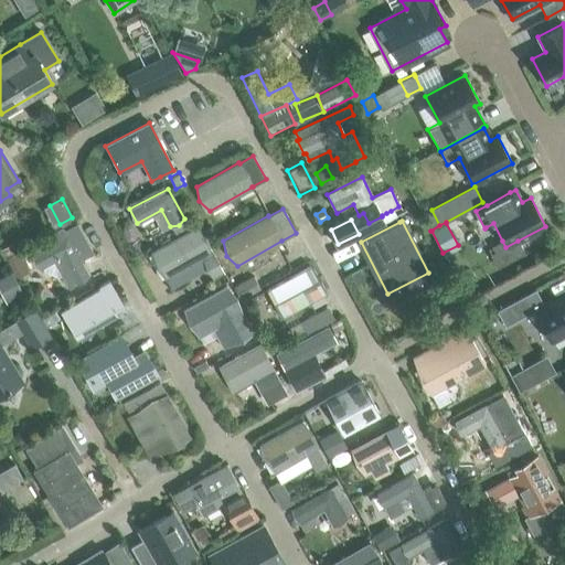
[(68,285),(75,281),(88,274),(81,259),(93,253),(77,223),(64,231),(62,227),(48,235),(49,237),(29,248),(40,267),(53,259),(68,285)]
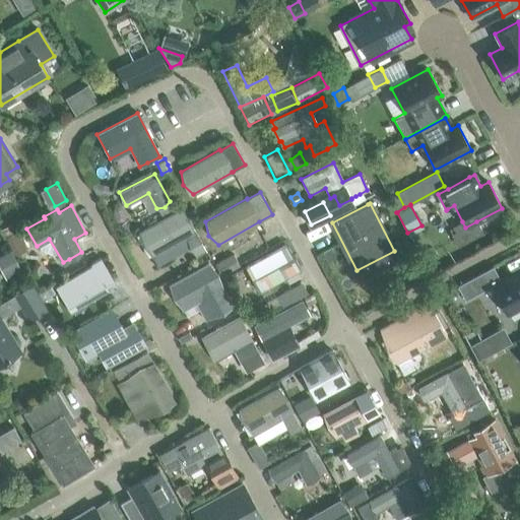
[(187,211),(192,221),(199,217),(194,207),(187,211)]
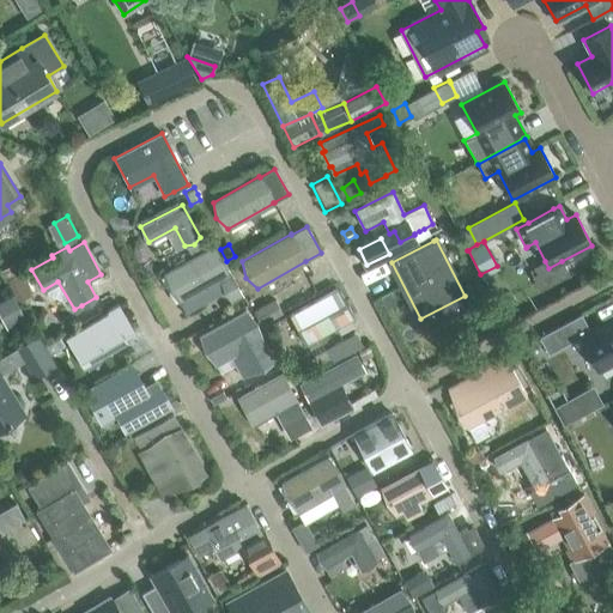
[(230,302),(242,296),(213,246),(163,273),(168,291),(180,303),(219,280),(230,302)]
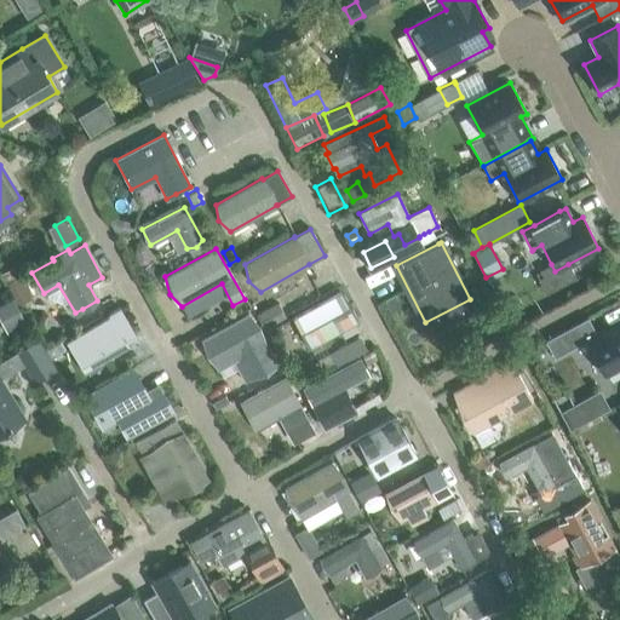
[(149,264),(139,269),(147,282),(156,276),(149,264)]
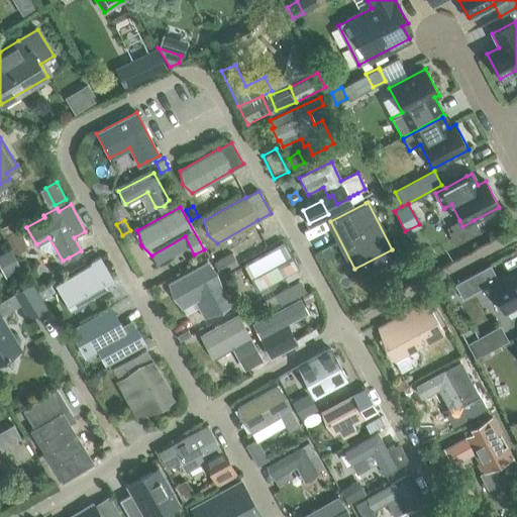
[(5,236),(4,236),(10,248),(11,248),(23,242),(17,229),(16,230),(5,236)]
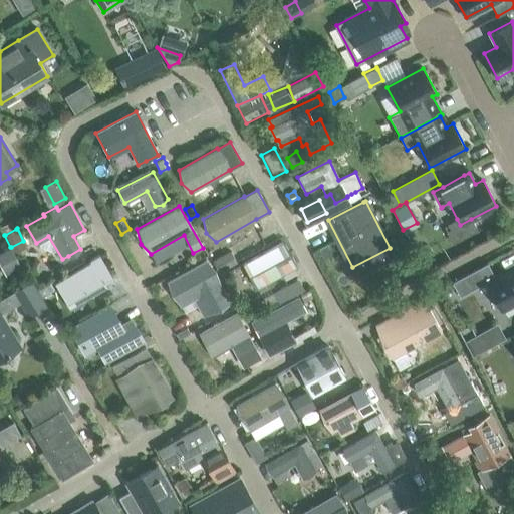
[(295,267),(281,242),(242,264),(256,288),(295,267)]
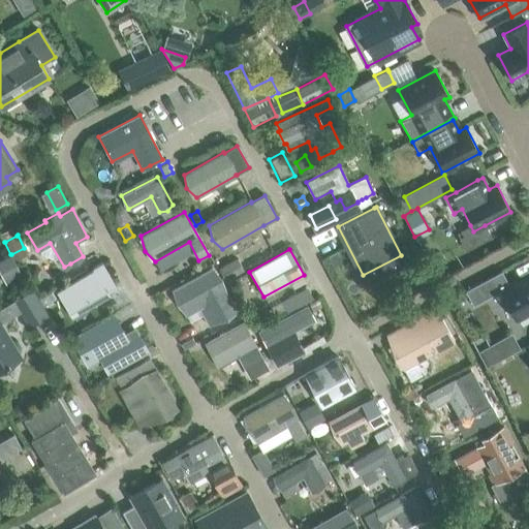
[(11,254),(10,254),(0,259),(0,260),(9,279),(21,273),(11,254)]
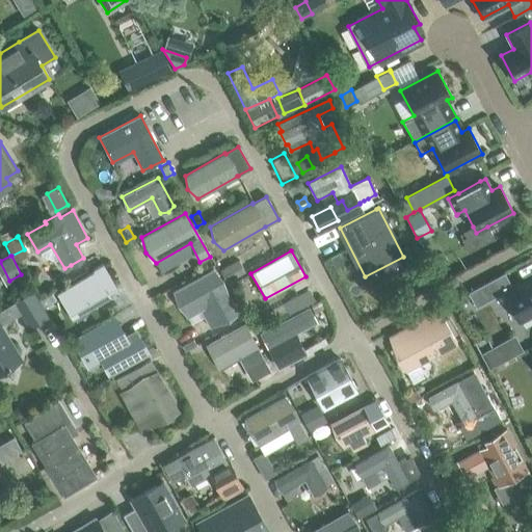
[(238,260),(219,269),(227,282),(245,271),(238,260)]
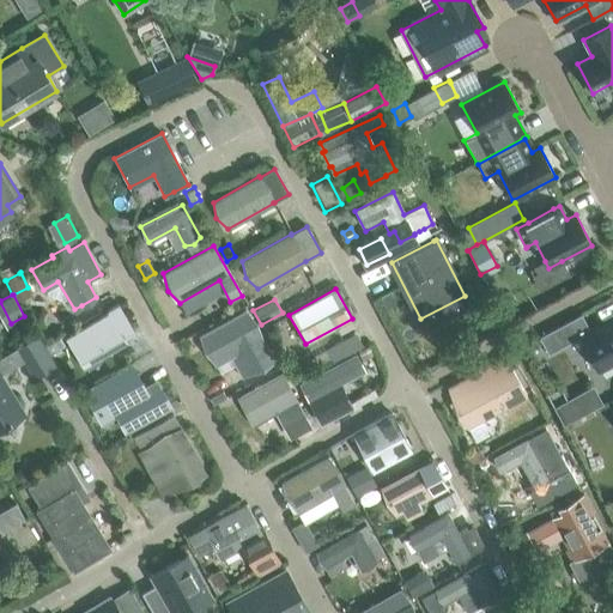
[(109,311),(65,338),(83,366),(125,339),(122,335),(134,329),(120,303),(108,309),(109,311)]
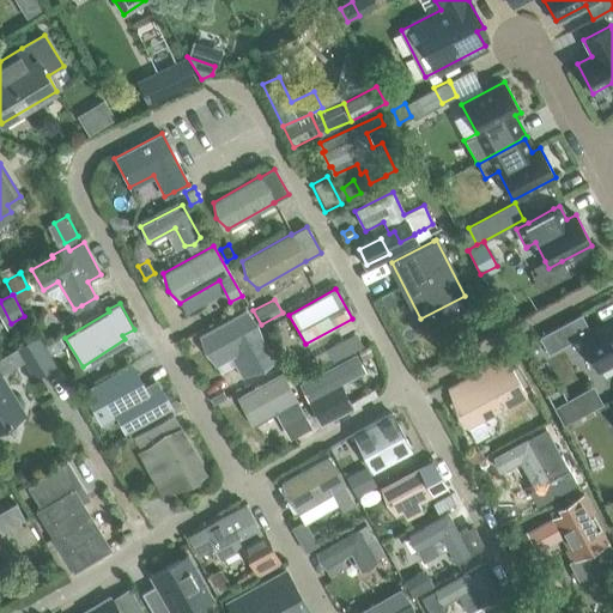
[(273,360),(246,310),(199,335),(204,353),(216,365),(219,372),(235,364),(241,376),(263,372),(266,376),(284,366),(279,358),(273,360)]
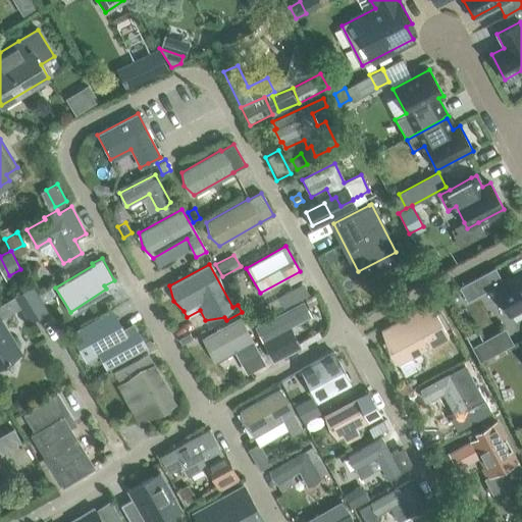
[(521,271),(502,282),(493,268),(457,288),(465,303),(492,289),(508,317),(521,309),(521,271)]
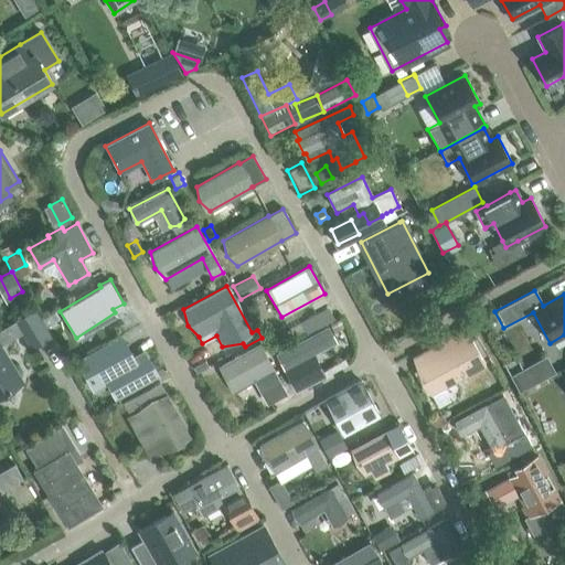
[(441,295),(429,300),(436,313),(448,308),(441,295)]
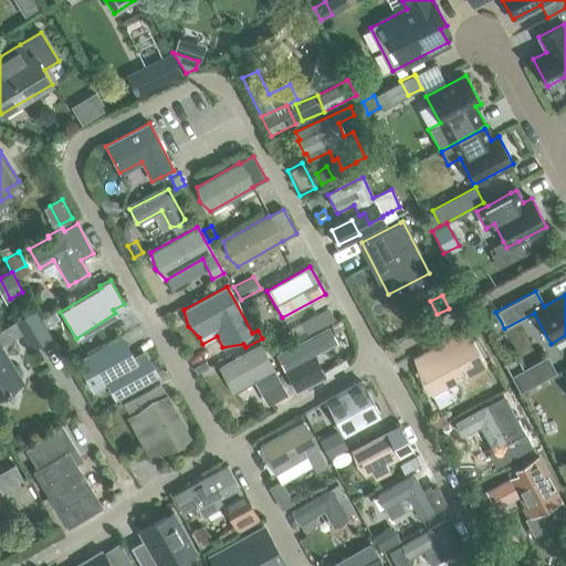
[(0,395),(22,383),(0,347),(22,335),(31,350),(52,337),(45,327),(41,320),(34,310),(0,331),(0,395)]
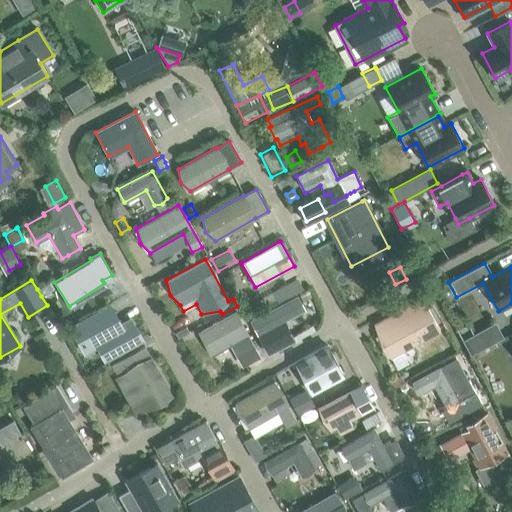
[(45,284),(37,289),(41,296),(49,291),(53,288),(49,282),(45,285),(45,284)]
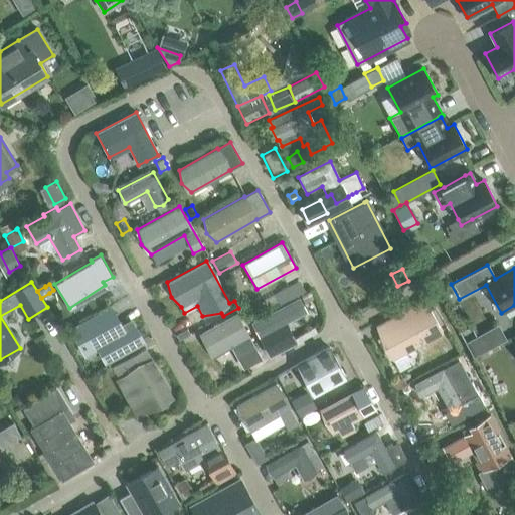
[(312,294),(305,297),(311,308),(318,304),(312,294)]
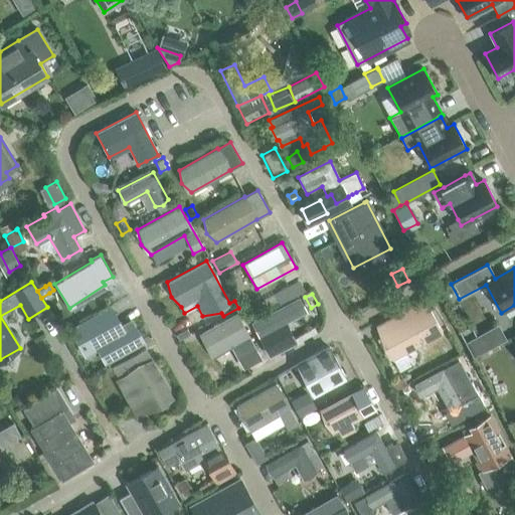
[(400,324),(381,334),(394,358),(404,352),(443,331),(430,308),(433,306),(427,297),(395,315),(400,324)]
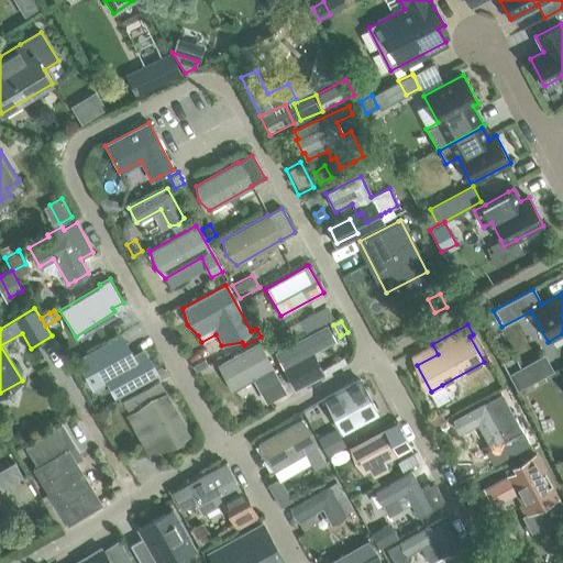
[(326,327),(283,350),(276,353),(295,388),(319,376),(307,354),(333,341),(326,327)]
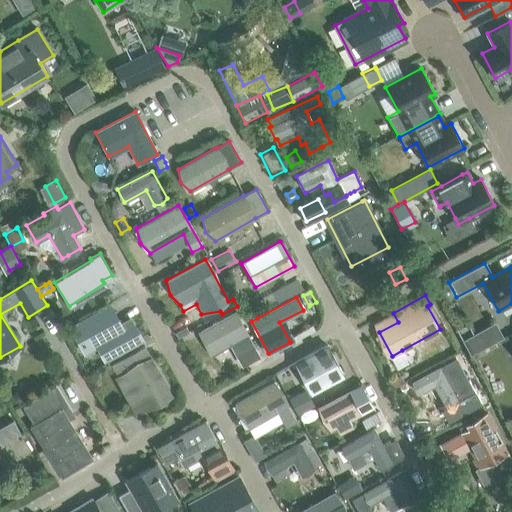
[(76,325),(71,327),(82,347),(94,340),(97,345),(107,339),(115,353),(141,339),(130,318),(120,324),(110,306),(76,325)]
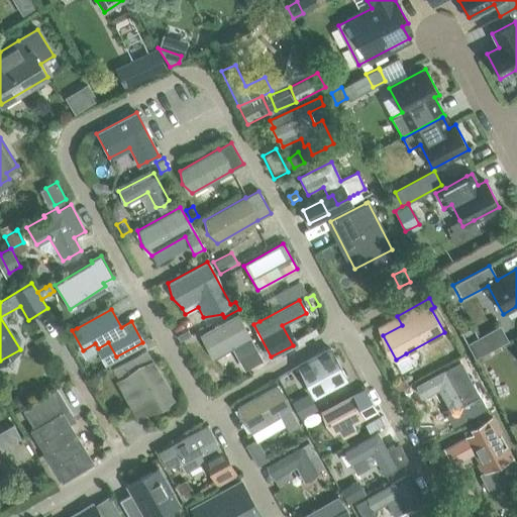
[(237,314),(201,333),(215,358),(233,348),(245,370),(262,360),(237,314)]
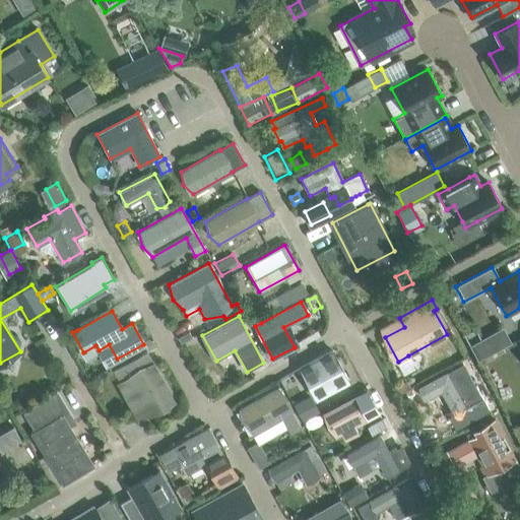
[(122,365),(149,415),(174,401),(146,351),(122,365)]
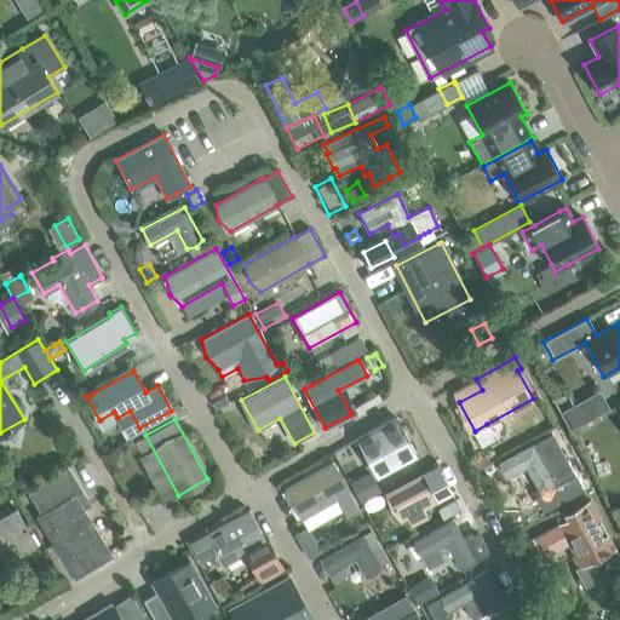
[(415,455),(399,424),(360,446),(367,459),(377,476),(401,463),(415,455)]
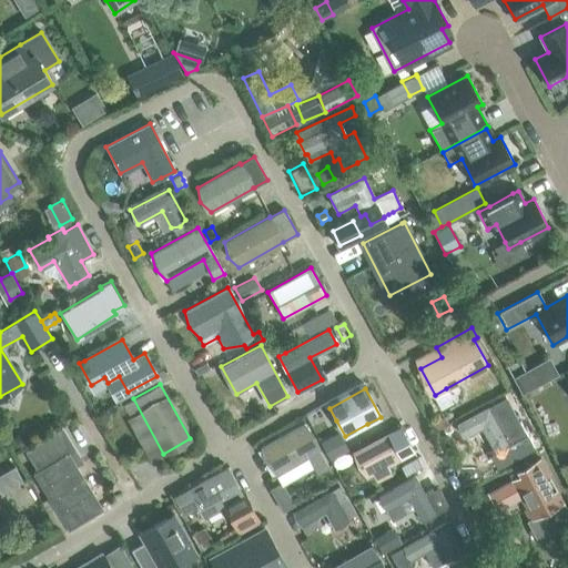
[(500,450),(506,463),(515,458),(534,448),(505,397),(457,423),(457,432),(464,436),(482,427),(495,453),(500,450)]
